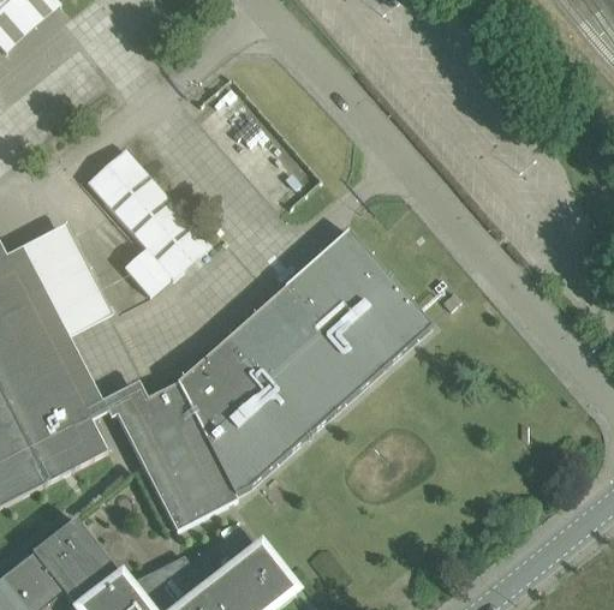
[(144,249),(124,268),(150,295),(209,243),(124,145),(84,179),(144,249)]
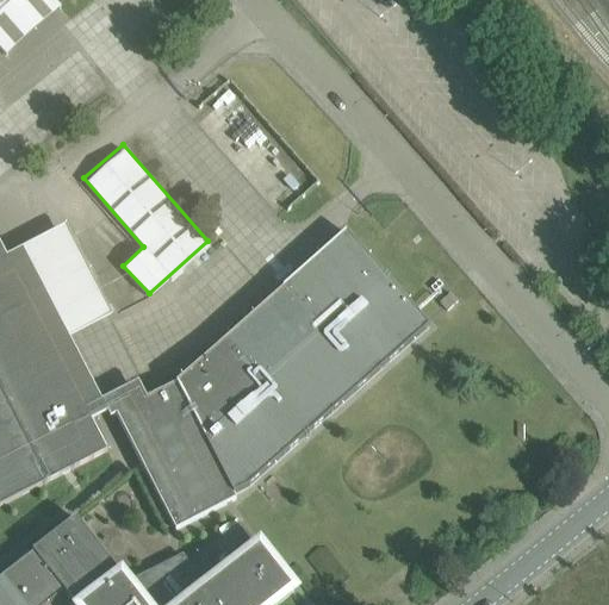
[(150,394),(117,411),(175,526),(236,496),(234,492),(248,486),(429,323),(385,273),(346,229),(283,286),(176,380),(150,394)]
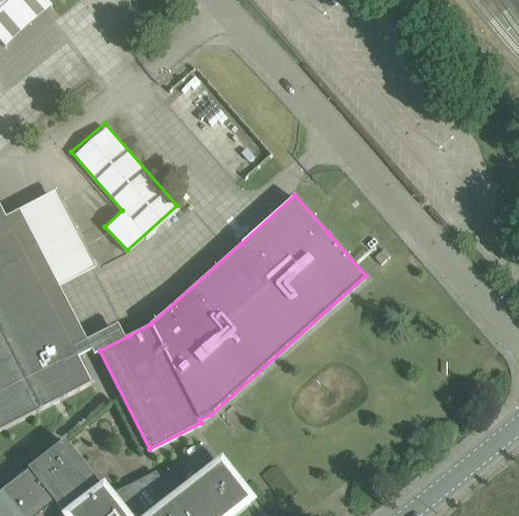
[(0,427),(90,381),(0,205),(0,427)]
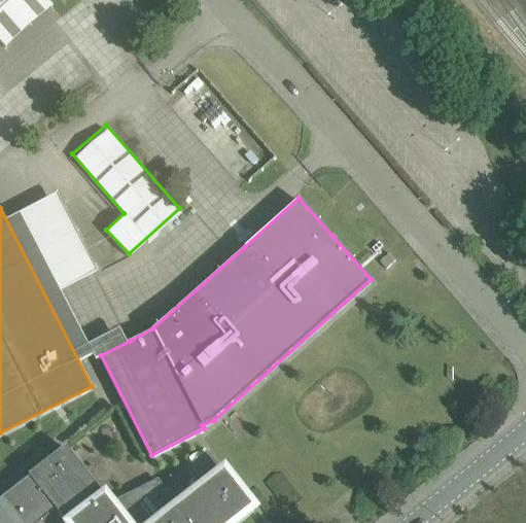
[(388,250),(379,258),(385,266),(394,257),(388,250)]
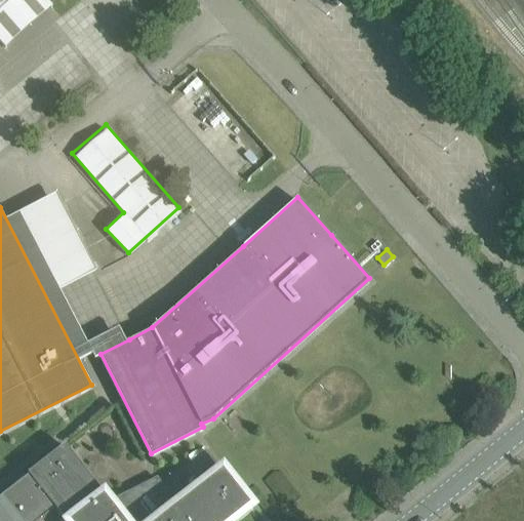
[(233,520),(252,507),(206,448),(162,482),(156,475),(110,498),(77,458),(64,442),(0,493),(0,520),(37,520),(55,509),(65,520),(233,520)]
